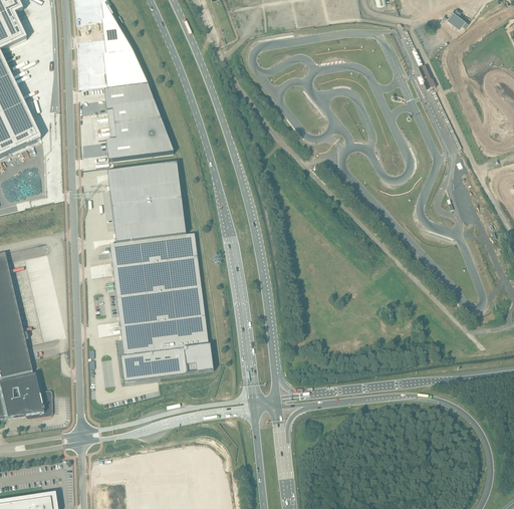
[(0,0),(0,155),(41,136),(0,49),(0,48),(27,36),(15,11),(21,8),(17,0),(0,0)]
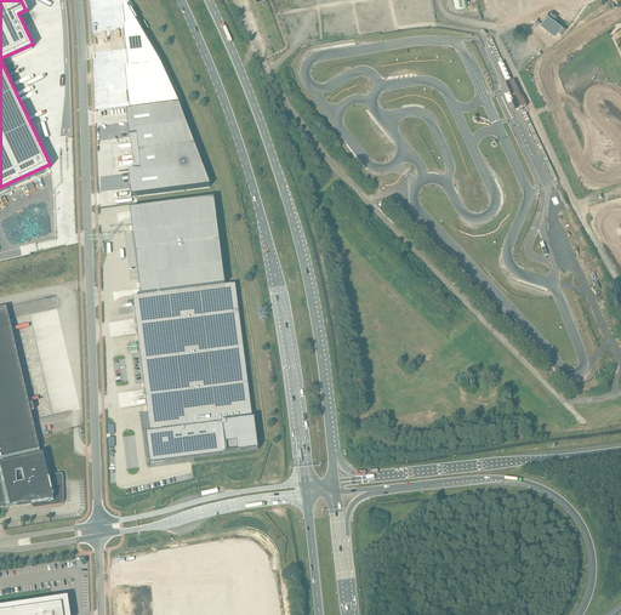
[(125,1),(123,3),(125,23),(123,23),(127,64),(124,64),(126,83),(130,106),(126,107),(130,137),(131,148),(131,149),(132,160),(134,166),(127,168),(131,192),(137,192),(210,182),(178,101),(160,61),(125,1)]
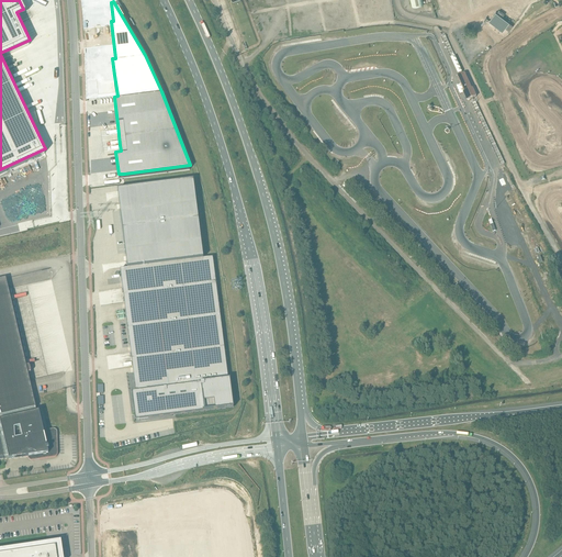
[(506,18),(495,11),(493,14),(509,24),(513,20),(507,15),(506,18)]
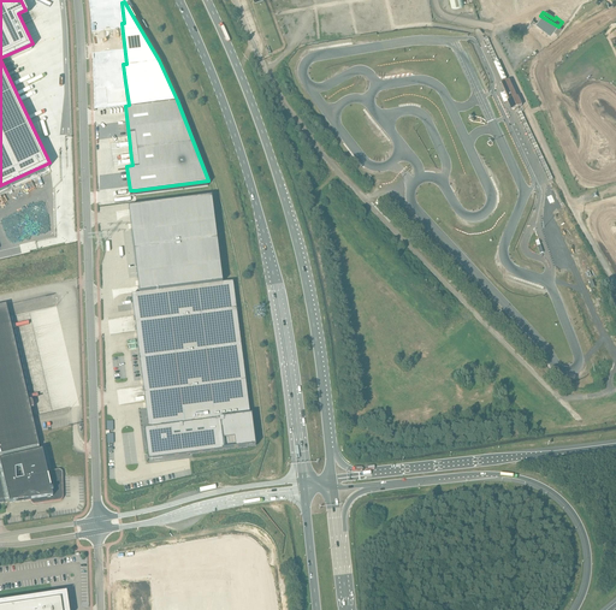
[(212,193),(129,203),(140,289),(131,290),(142,368),(148,424),(144,424),(146,440),(148,455),(163,454),(189,450),(255,442),(252,410),(250,410),(244,368),(234,277),(223,278),(212,193)]
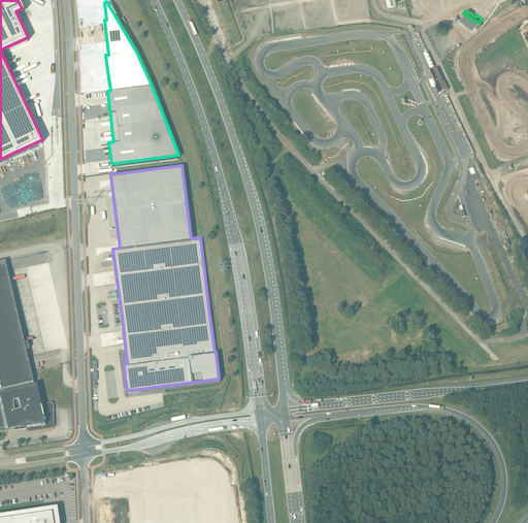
[(51,398),(50,398),(40,400),(36,382),(34,383),(26,346),(28,346),(29,346),(29,345),(29,344),(28,340),(28,339),(27,339),(27,338),(26,338),(25,339),(5,257),(0,258),(0,426),(3,426),(3,425),(6,425),(7,424),(8,427),(26,424),(27,425),(27,426),(28,427),(29,427),(29,428),(30,428),(52,424),(53,424),(54,424),(54,423),(54,422),(55,422),(55,421),(54,401),(54,400),(54,399),(53,399),(53,398),(52,398),(51,398)]
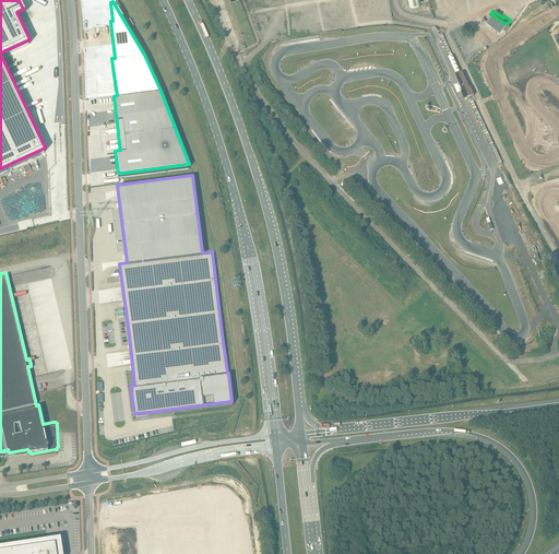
[(0,553),(63,553),(62,541),(61,541),(60,533),(50,534),(3,541),(3,542),(0,541),(0,553)]
